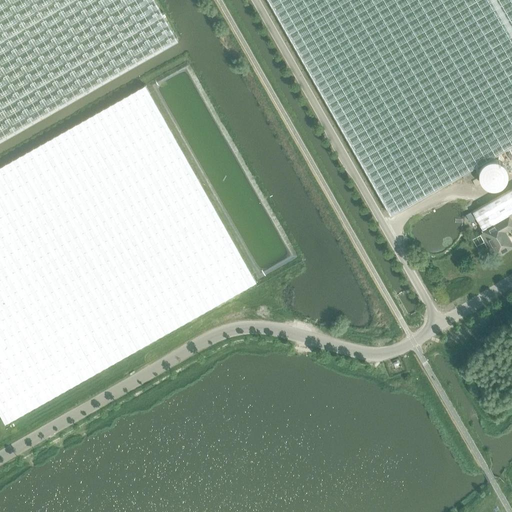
[(0,0),(0,140),(39,118),(45,115),(58,107),(75,97),(92,88),(104,81),(138,61),(144,57),(162,48),(177,39),(154,0),(0,0)]
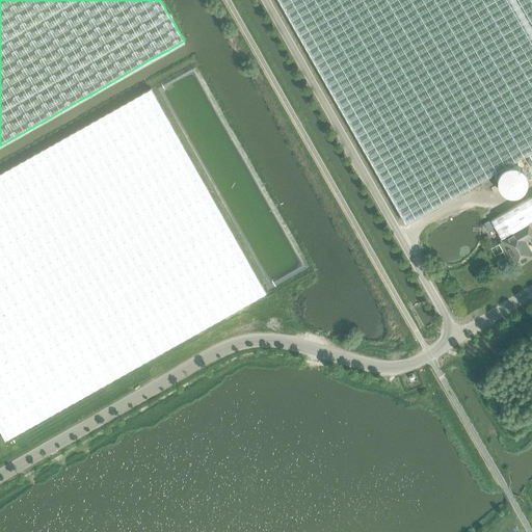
[(531,150),(531,0),(278,0),(310,55),(405,222),(503,166),(531,150)]
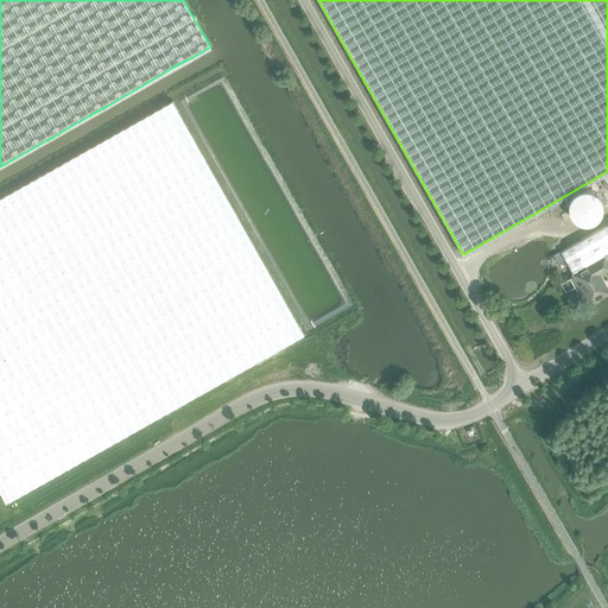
[(0,492),(6,502),(304,334),(172,101),(0,197),(0,492)]
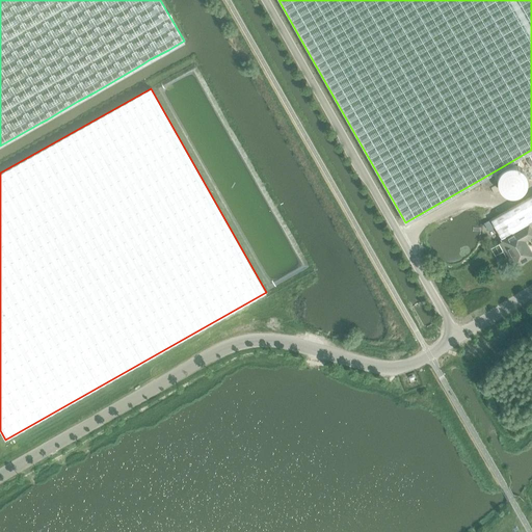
[(480,183),(484,188),(495,182),(491,177),(480,183)]
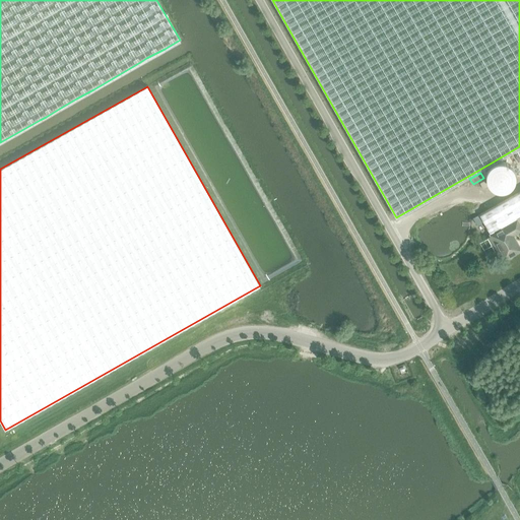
[(491,235),(516,220),(515,218),(519,214),(519,191),(479,214),(491,235)]
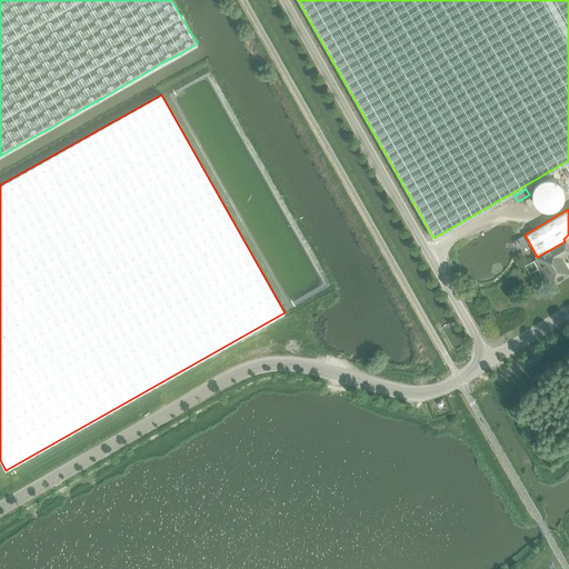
[(568,251),(568,248),(565,241),(537,257),(538,258),(533,260),(542,276),(547,273),(551,283),(555,281),(556,281),(557,281),(558,281),(559,280),(559,279),(568,273),(563,263),(561,265),(558,258),(568,251)]
